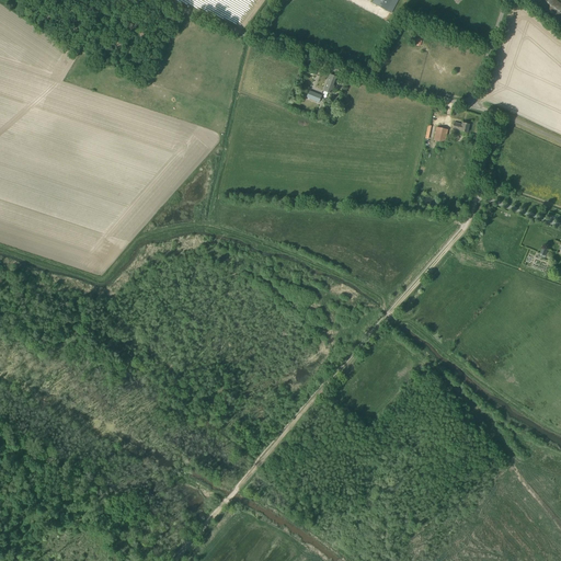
[(388,11),(392,0),(374,0),(373,3),(388,11)]
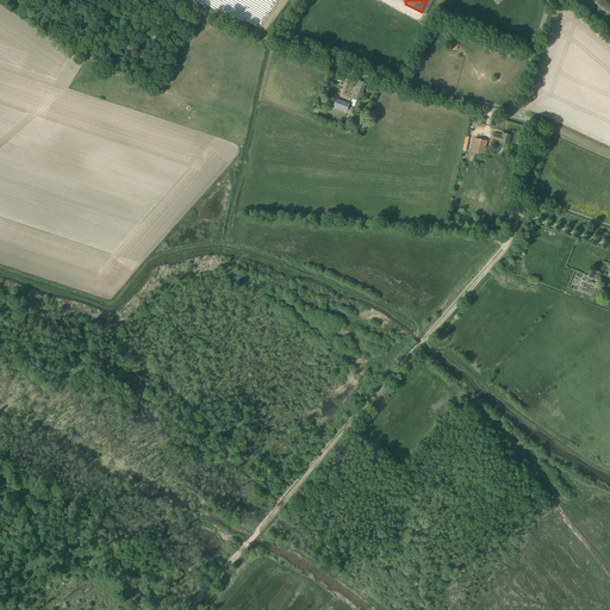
[(609,4),(604,0),(579,0),(609,23),(609,4)]
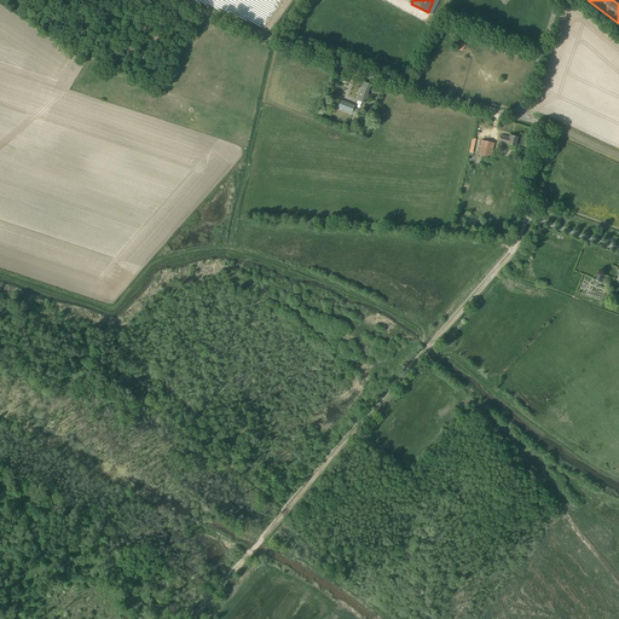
[(61,17),(57,9),(47,13),(50,21),(61,17)]
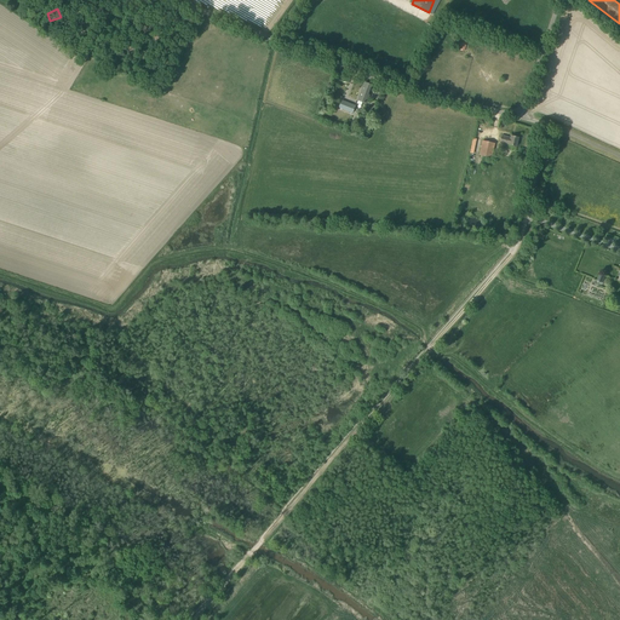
[(76,19),(72,24),(80,34),(84,29),(76,19)]
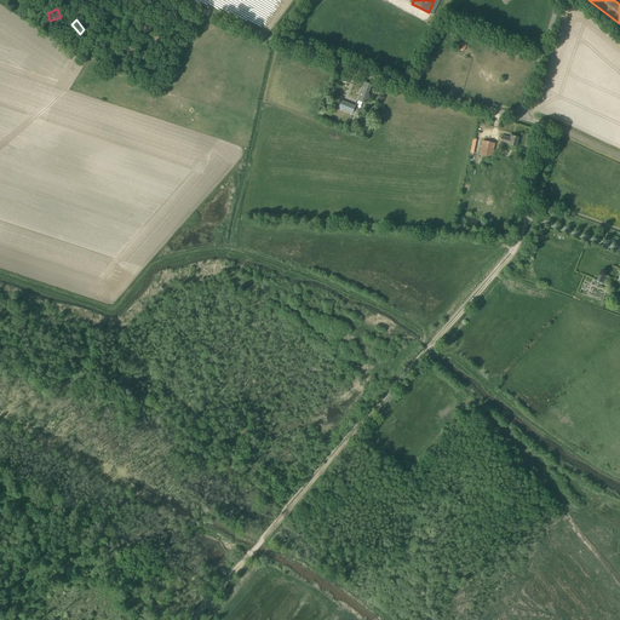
[(371,85),(365,82),(357,101),(366,103),(368,98),(366,98),(371,85)]
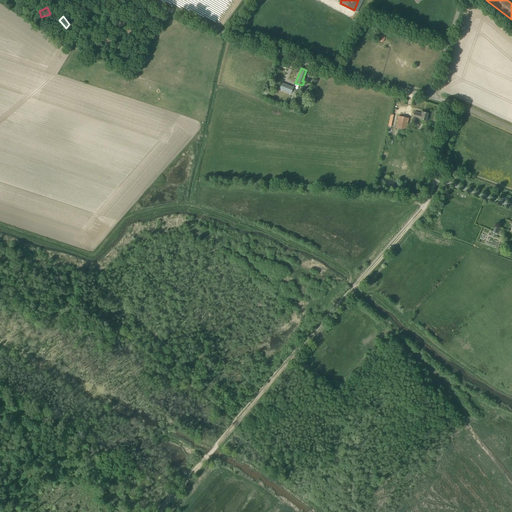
[(291,93),(293,87),(282,83),(280,89),(291,93)]
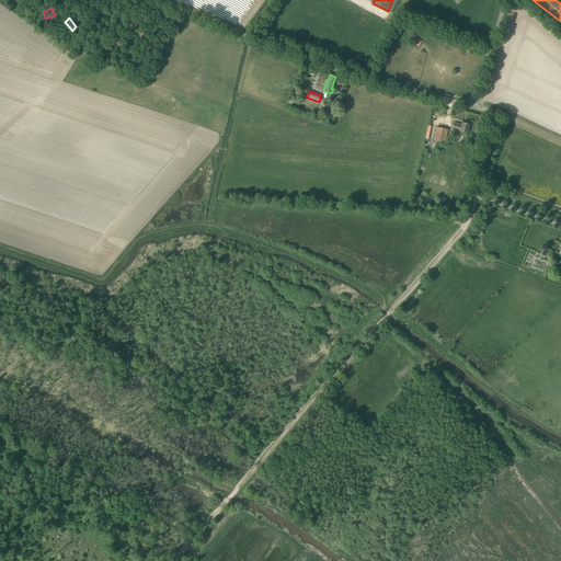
[(453,129),(461,132),(467,133),(469,124),(462,123),(461,124),(454,123),(453,129)]
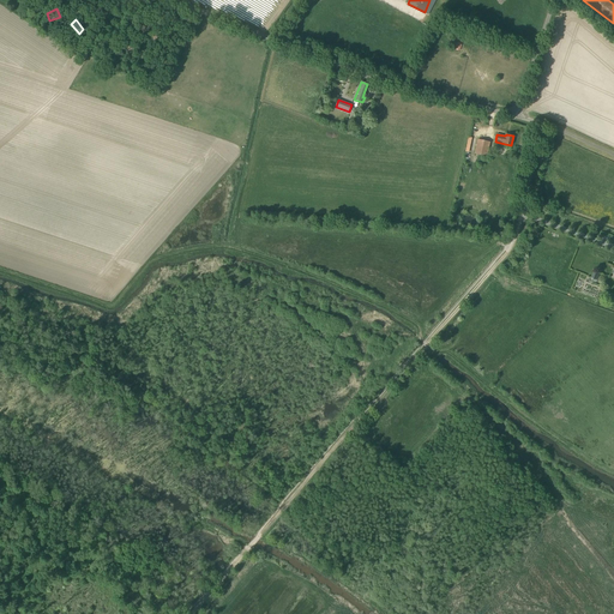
[(487,156),(489,142),(477,139),(475,154),(487,156)]
